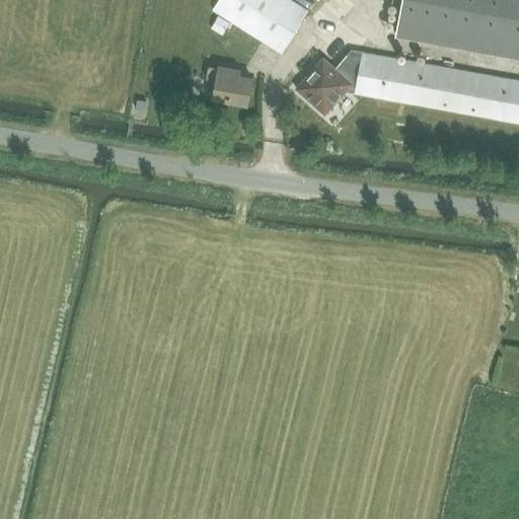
[(222,0),(216,10),(284,53),(308,13),(287,0),(222,0)]
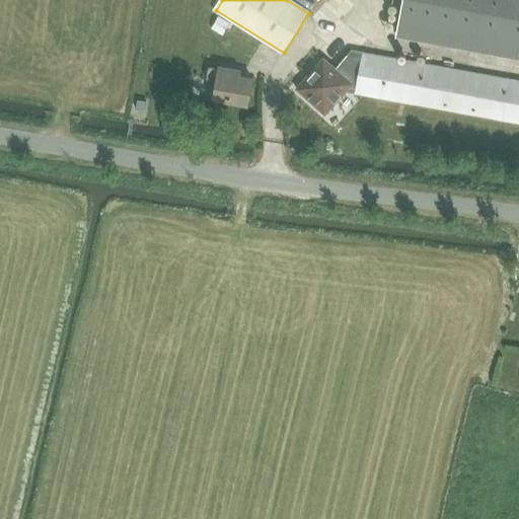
[(518,0),(401,0),(395,36),(518,59),(518,0)]
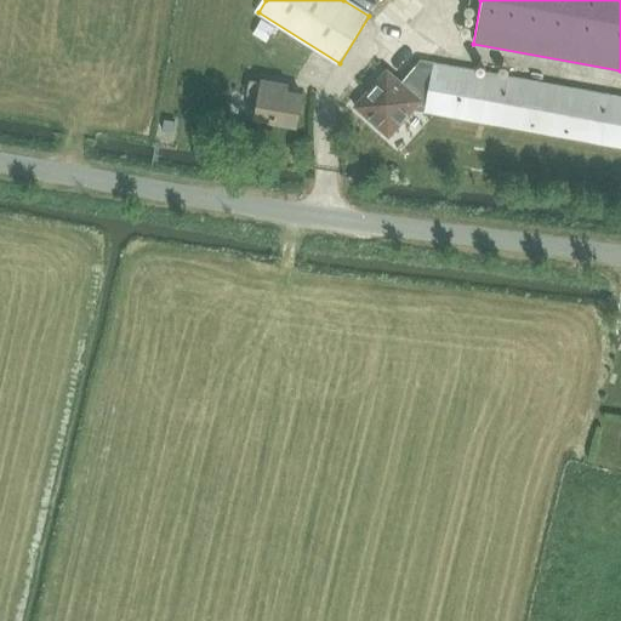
[(261,20),(252,34),(266,41),(274,27),(261,20)]
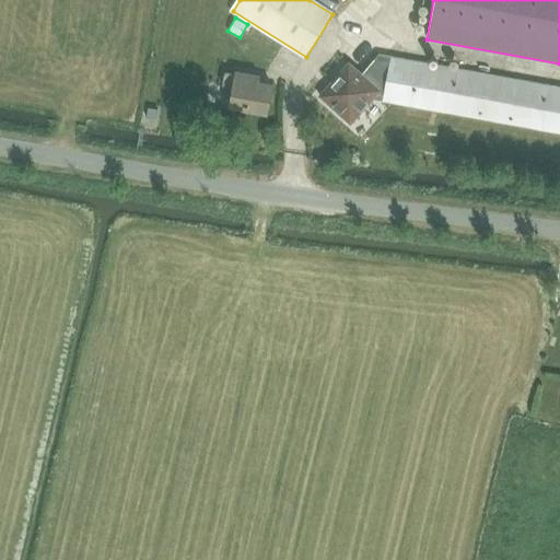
[(371,100),(559,135),(559,88),(378,55),(363,73),(349,61),(318,96),(351,123),(371,100)]
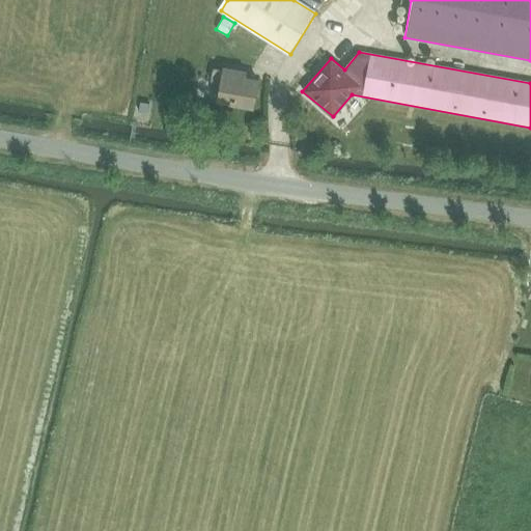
[(216,101),(253,107),(257,81),(245,79),(246,73),(221,68),(221,70),(212,68),(208,82),(219,83),(216,101)]
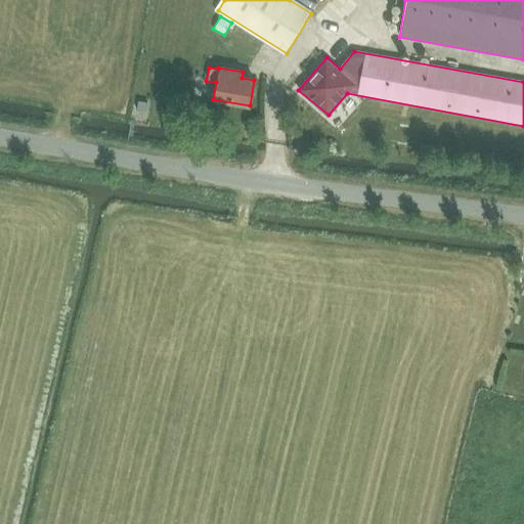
All buildings are outlined.
